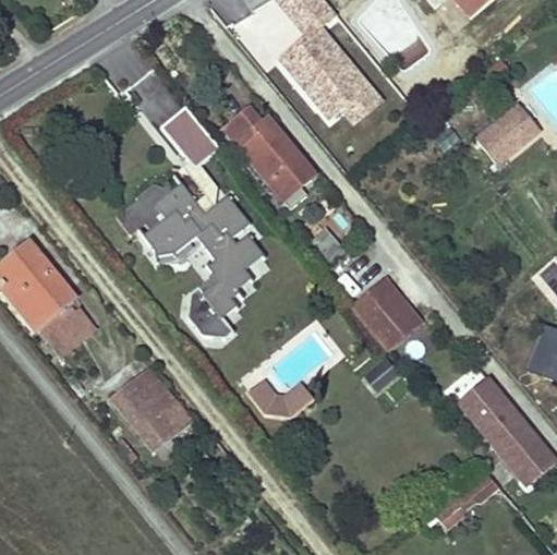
[(275,0),(307,39),(281,60),(331,124),(344,113),(353,124),(383,101),(374,91),(324,27),(337,16),(324,0),(275,0)]
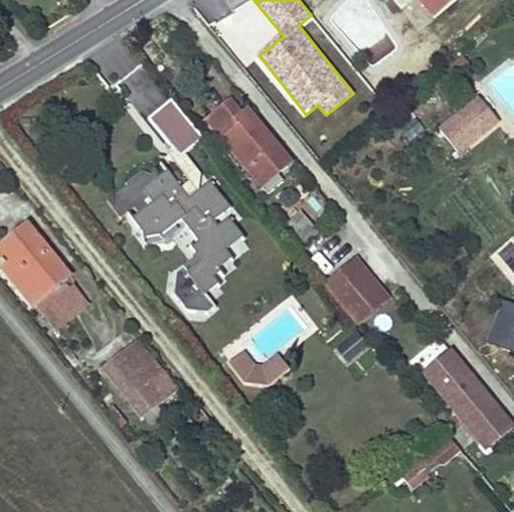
[(421,0),(434,14),(450,0),(421,0)]
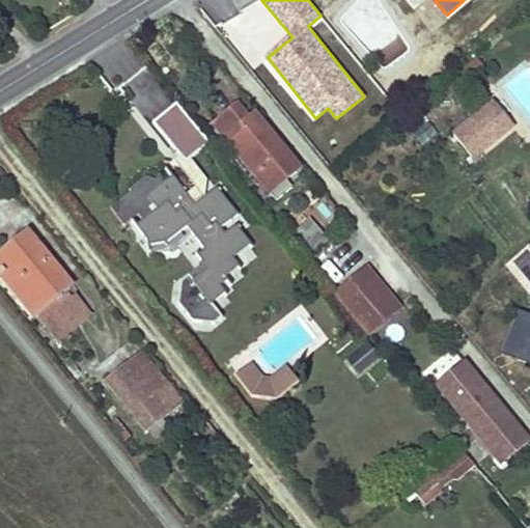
[(176,100),(154,119),(182,154),(190,156),(210,140),(176,100)]
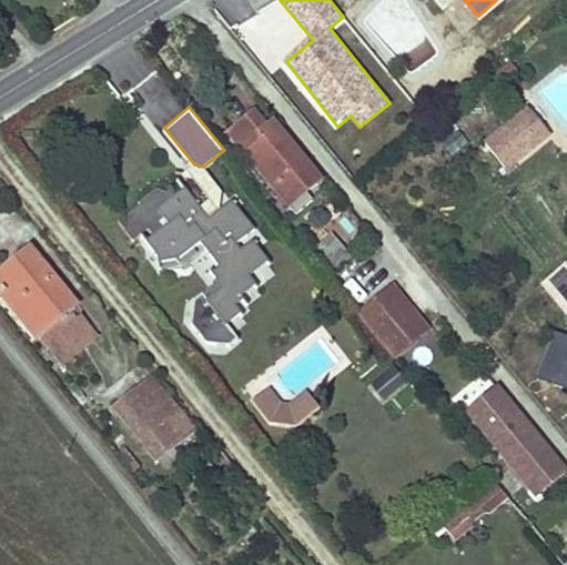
[(550,134),(530,110),(527,113),(547,138),(550,134)]
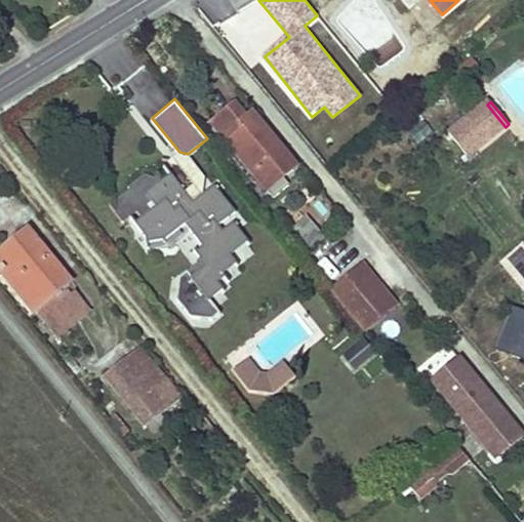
[(213,121),(268,187),(283,173),(295,163),(252,113),(247,118),(235,104),(213,121)]
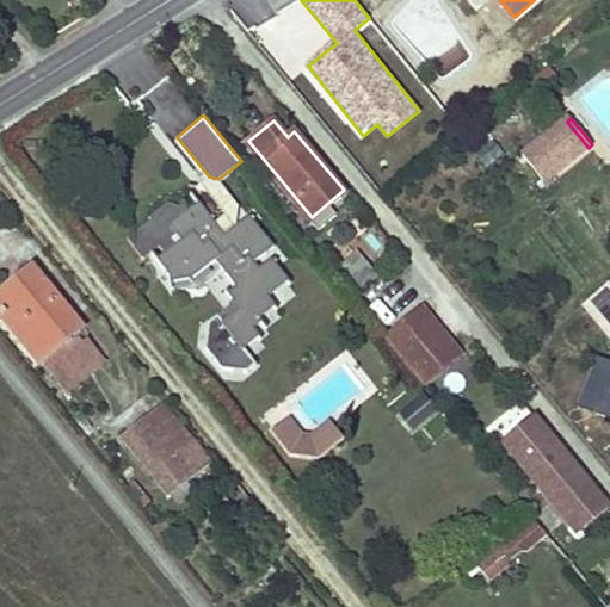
[(547,183),(584,152),(589,148),(567,122),(524,156),(547,183)]
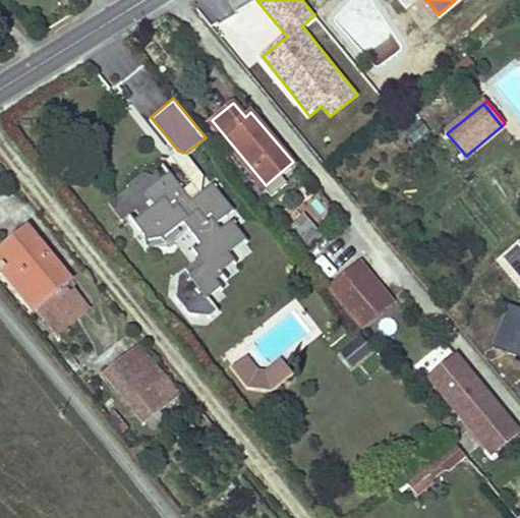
[(186,153),(178,151),(169,157),(173,163),(176,160),(192,180),(199,192),(203,172),(186,153)]
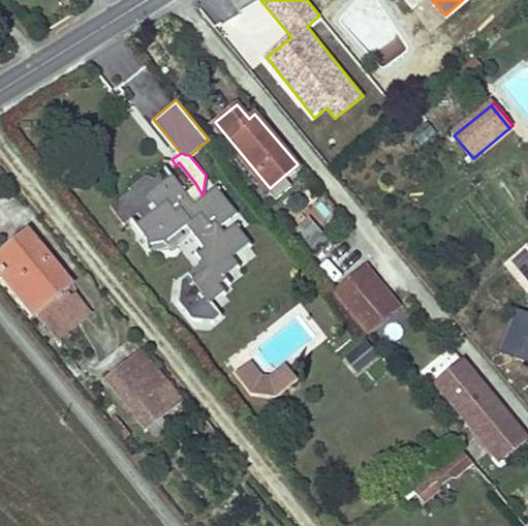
[(147,174),(130,188),(131,189),(150,212),(141,218),(135,222),(147,235),(147,241),(165,238),(187,222),(205,246),(197,252),(202,258),(199,260),(198,265),(181,278),(178,301),(191,318),(214,320),(222,314),(212,301),(226,289),(220,283),(228,277),(224,272),(238,260),(231,254),(250,240),(236,222),(225,229),(219,222),(236,210),(215,186),(203,195),(195,200),(187,189),(174,173),(162,181),(147,174)]
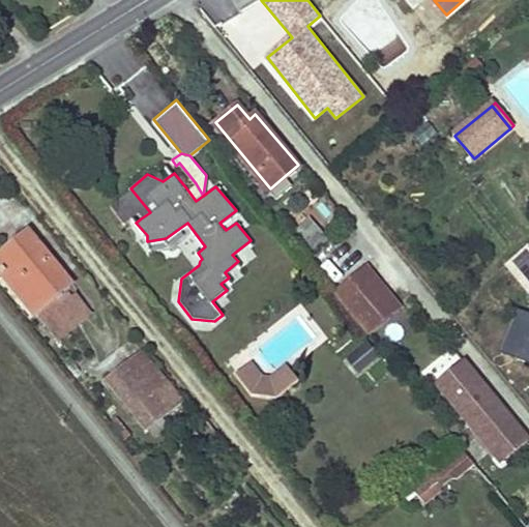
[(286,175),(270,188),(276,197),(292,183),(286,175)]
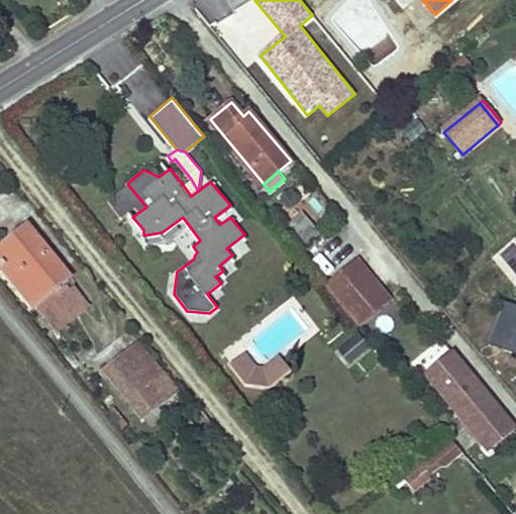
[(191,179),(183,185),(191,196),(198,191),(191,179)]
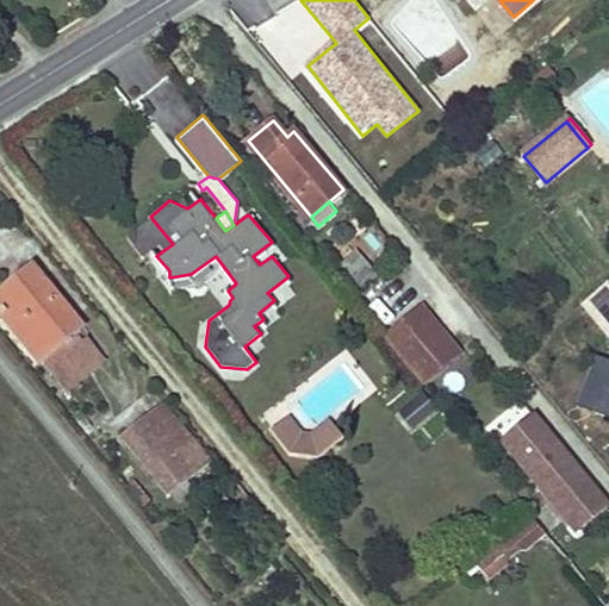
[(173,244),(151,218),(129,236),(144,255),(156,245),(162,251),(173,244)]
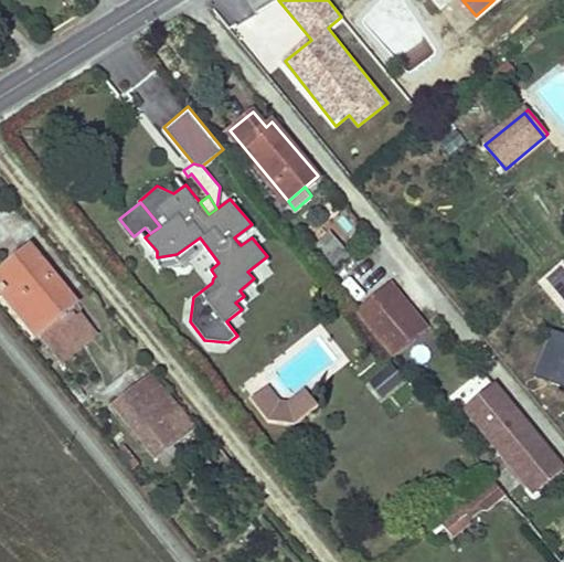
[(334,216),(344,233),(360,224),(350,207),(334,216)]
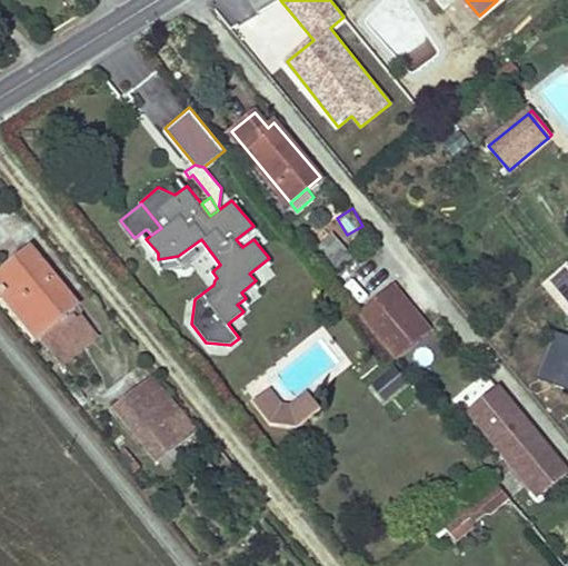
[(320,228),(305,240),(335,276),(348,291),(369,275),(356,259),(322,218),(316,224),(320,228)]
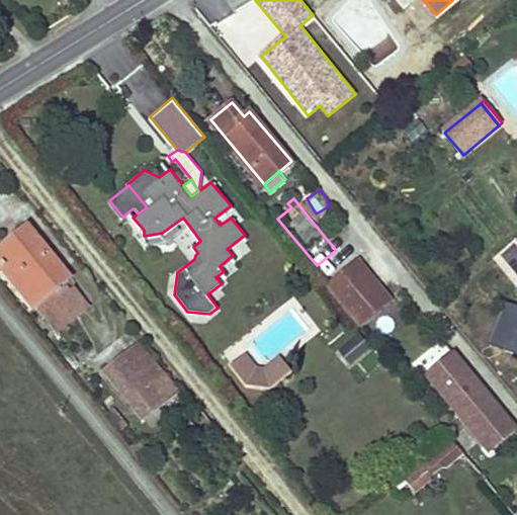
[(27,227),(17,236),(23,243),(34,235),(27,227)]
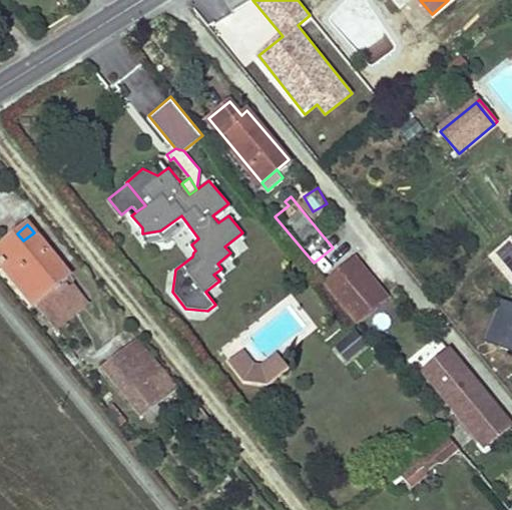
[(23,240),(17,233),(0,246),(0,261),(34,304),(36,302),(54,323),(64,315),(47,294),(69,275),(34,232),(23,240)]
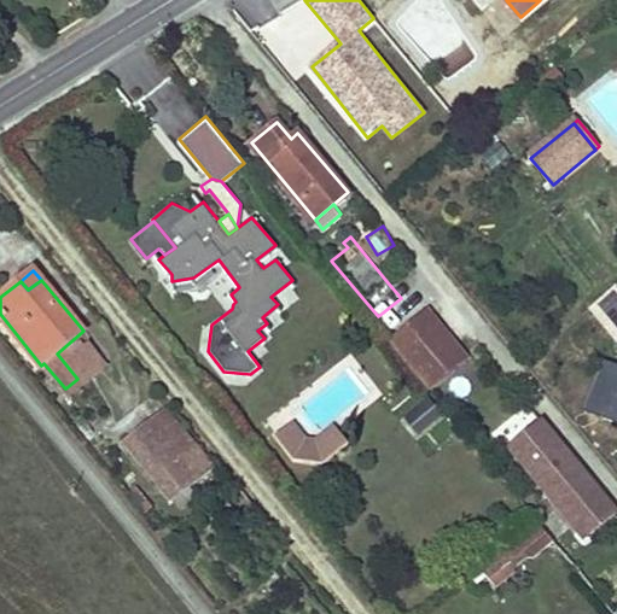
[(616,282),(589,305),(616,337),(616,282)]
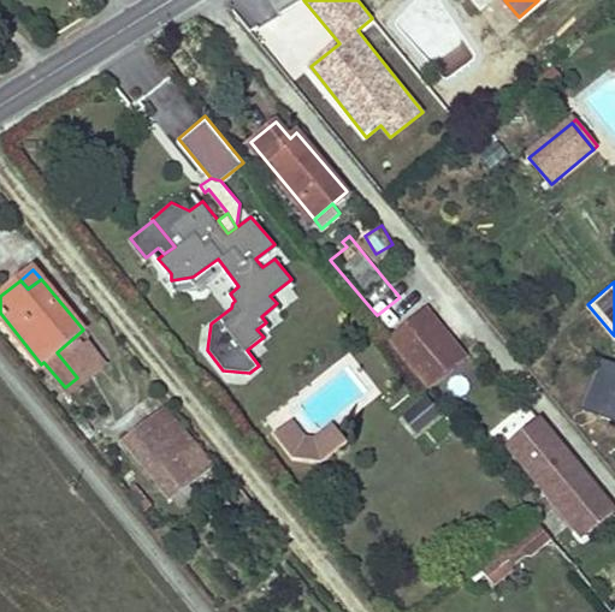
[(426,308),(389,338),(427,385),(465,355),(426,308)]
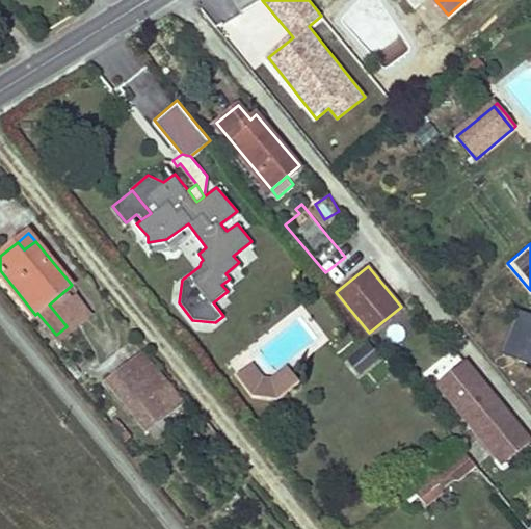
[(72,285),(49,305),(67,326),(89,307),(72,285)]
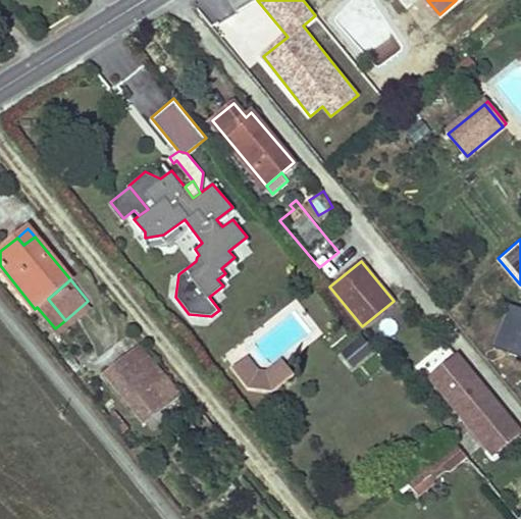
[(363,334),(341,353),(352,367),(375,349),(363,334)]
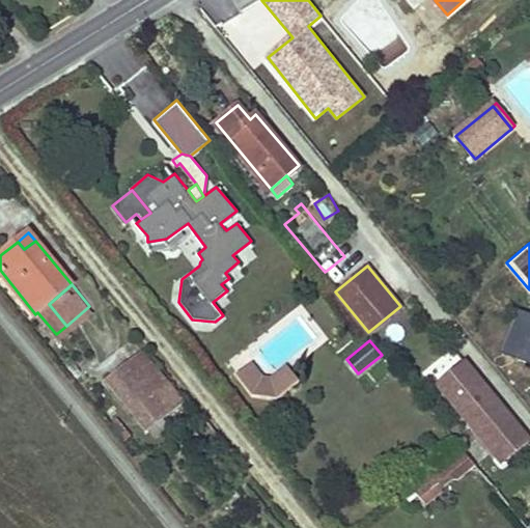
[(141,350),(109,374),(151,426),(183,400),(141,350)]
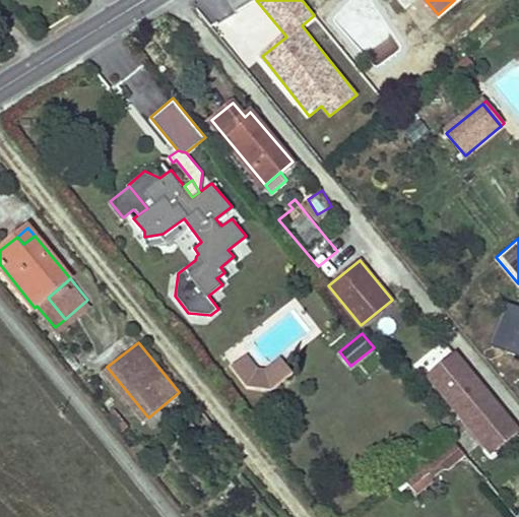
[(518,429),(454,351),(427,374),(492,452),(518,431),(518,429)]
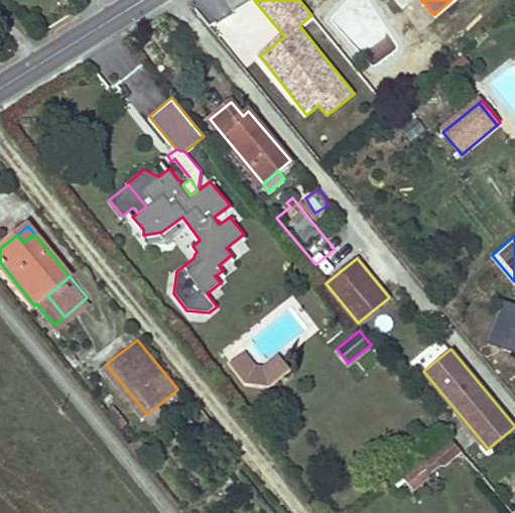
[(246,351),(229,365),(244,383),(270,387),(291,369),(278,353),(265,364),(256,364),(246,351)]
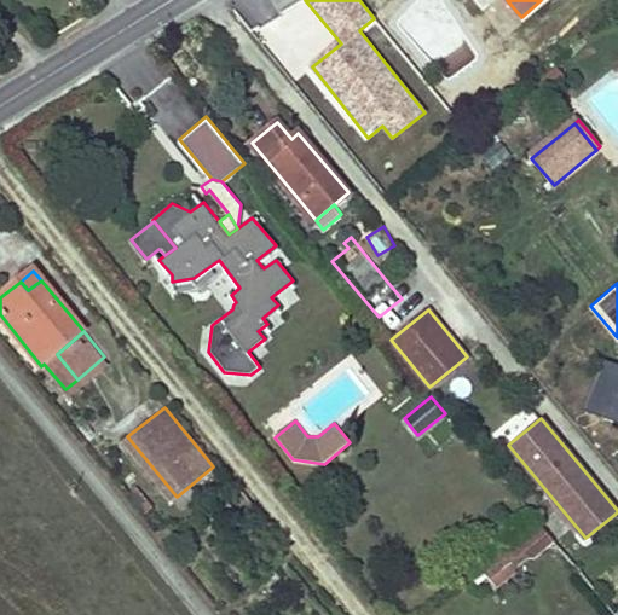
[(538,524),(518,541),(530,556),(550,540),(538,524)]
